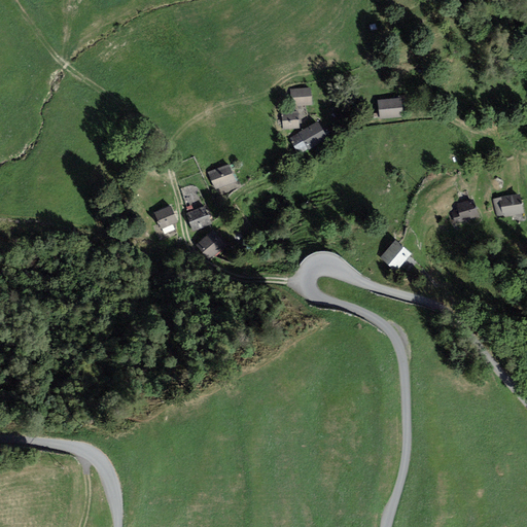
[(292,106),(312,104),(310,88),(290,90),(292,106)]
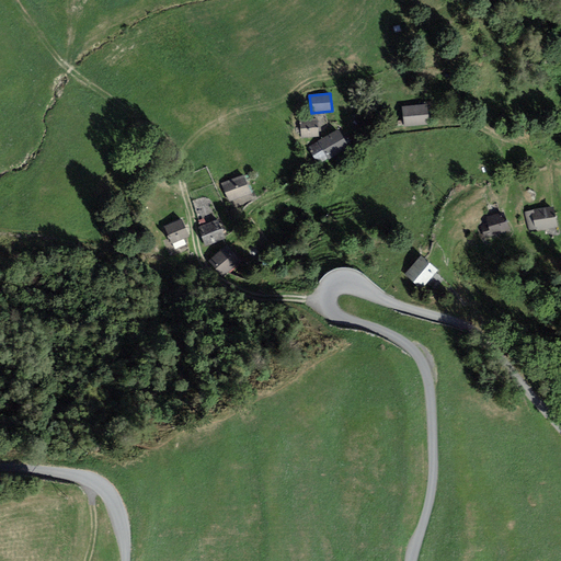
[(404,126),(430,123),(427,103),(402,106),(404,126)]
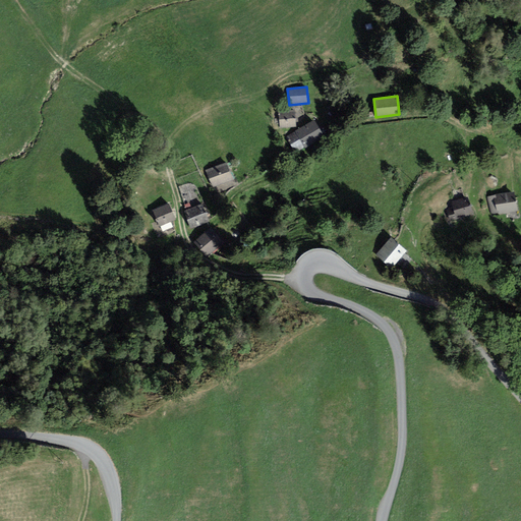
[(294,109),(279,111),(281,128),(296,126),(294,109)]
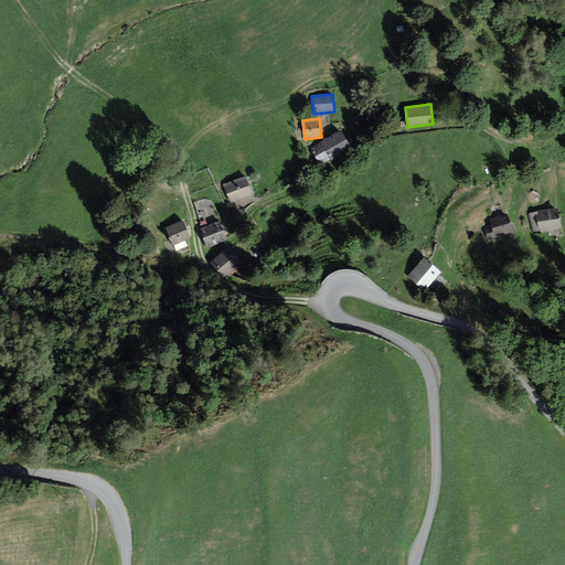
[(352,148),(341,128),(309,146),(320,166),(352,148)]
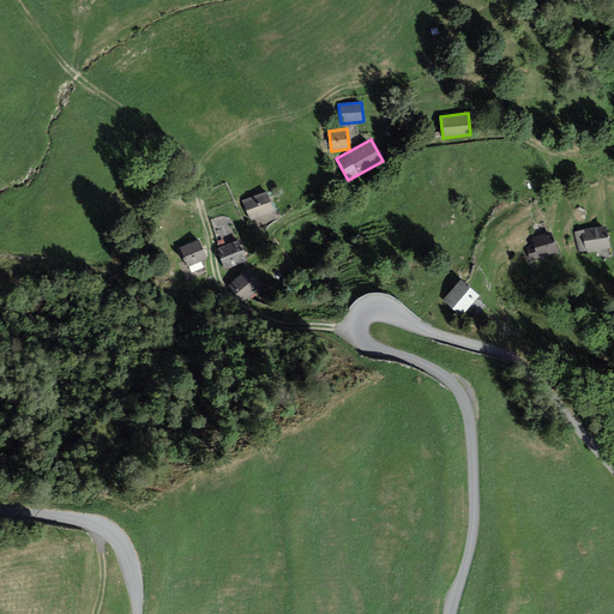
[(251,221),(275,211),(266,191),(242,200),(251,221)]
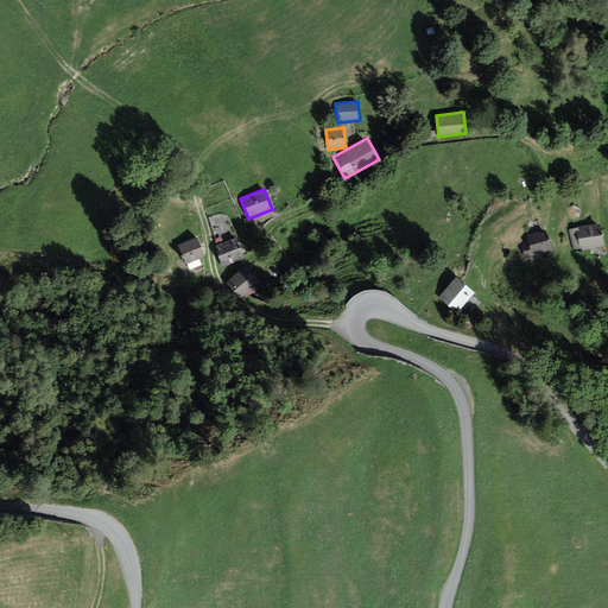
[(605,244),(600,222),(572,228),(578,251),(605,244)]
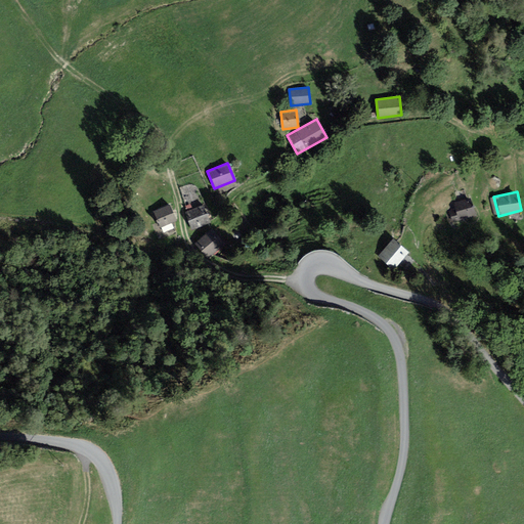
[(470,198),(453,203),(457,217),(474,212),(470,198)]
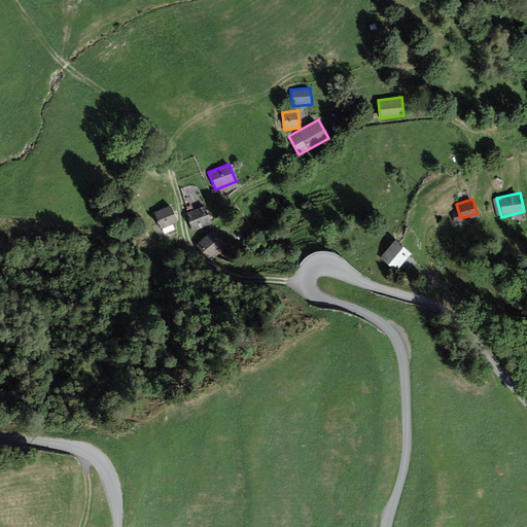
[(162,229),(178,221),(171,205),(154,212),(162,229)]
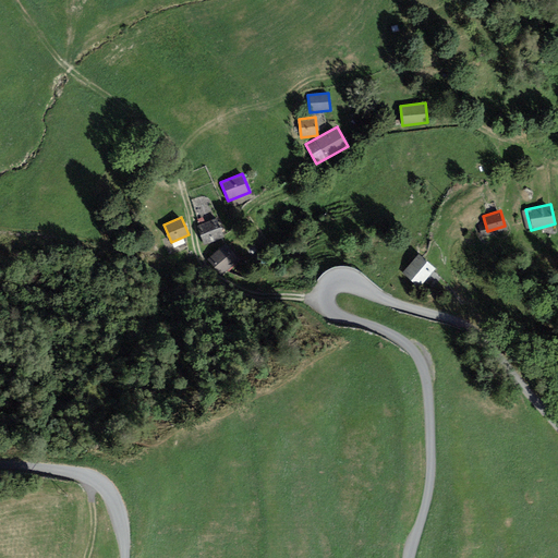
[(204,243),(223,235),(217,218),(197,226),(204,243)]
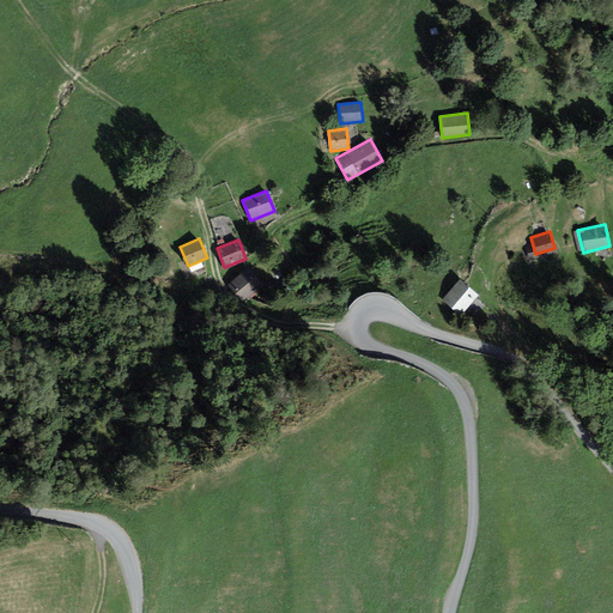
[(246,296),(261,281),(248,266),(232,280),(246,296)]
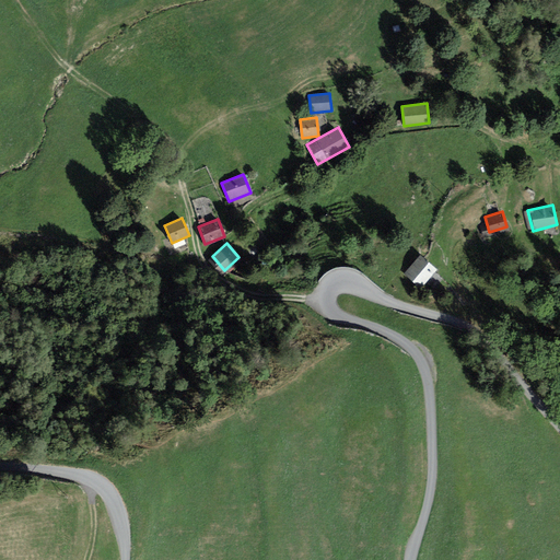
[(438,269),(420,254),(403,273),(420,289),(438,269)]
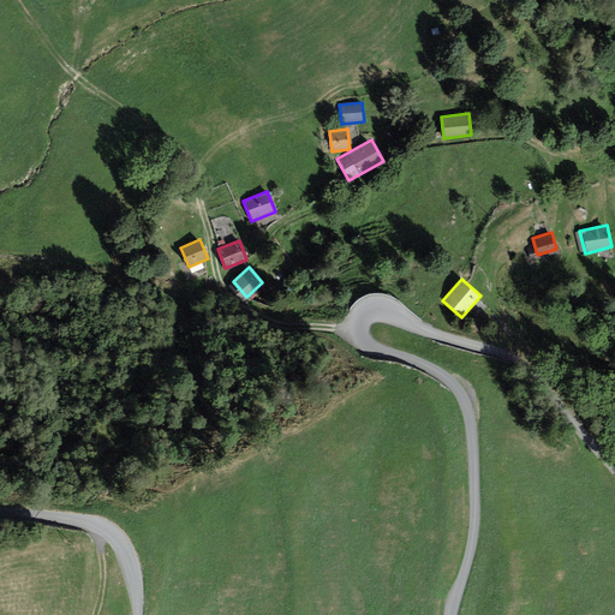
All buildings are outlined.
